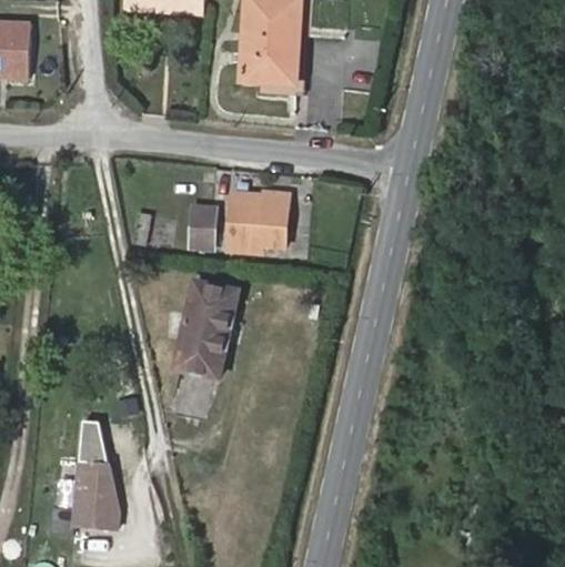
[(296,84),(301,0),(245,0),(241,81),(296,84)]
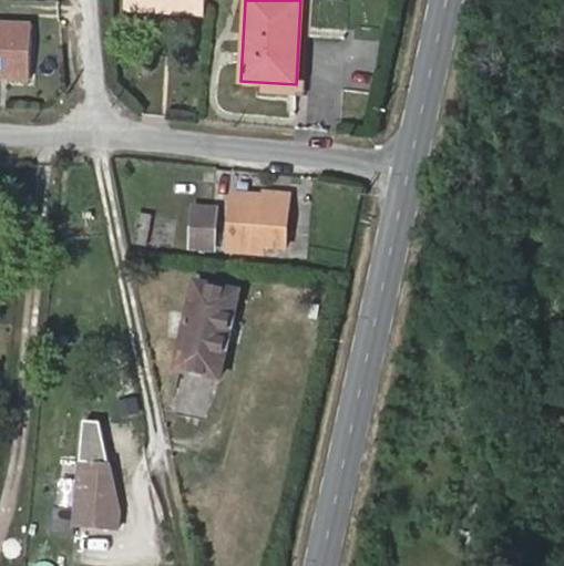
[(0,80),(33,82),(36,23),(0,21),(0,80)]
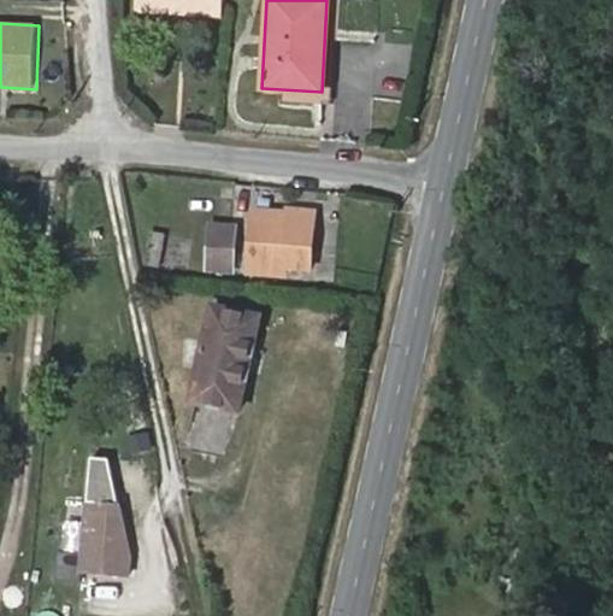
[(283,210),(249,207),(243,275),(284,279),(286,270),(310,273),(316,207),(284,205),(283,210)]
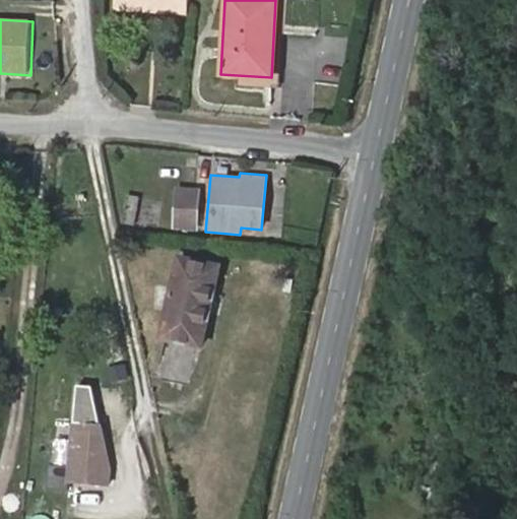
[(199,188),(174,186),(171,229),(196,231),(199,188)]
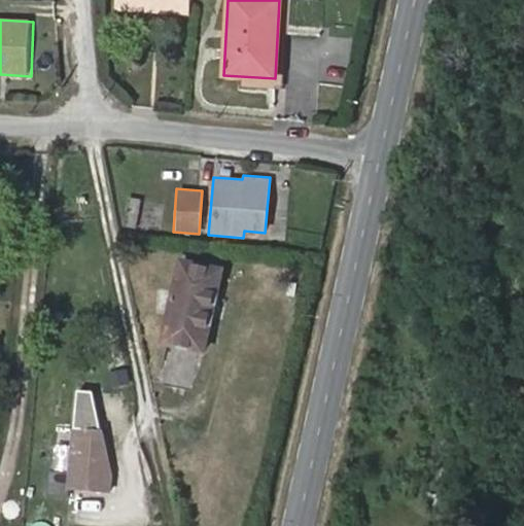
[(123,225),(135,226),(138,198),(126,196),(123,225)]
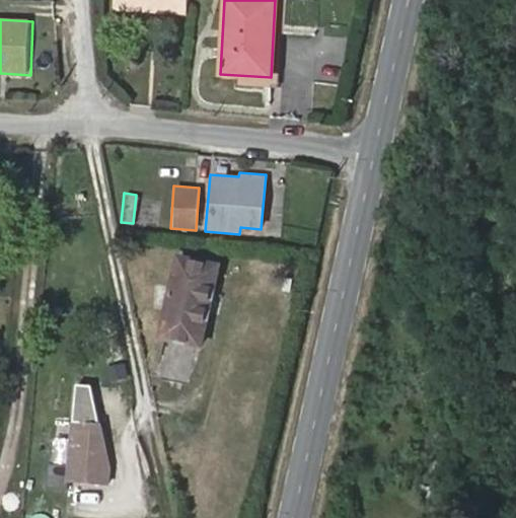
[(220,264),(175,252),(154,337),(200,348),(220,264)]
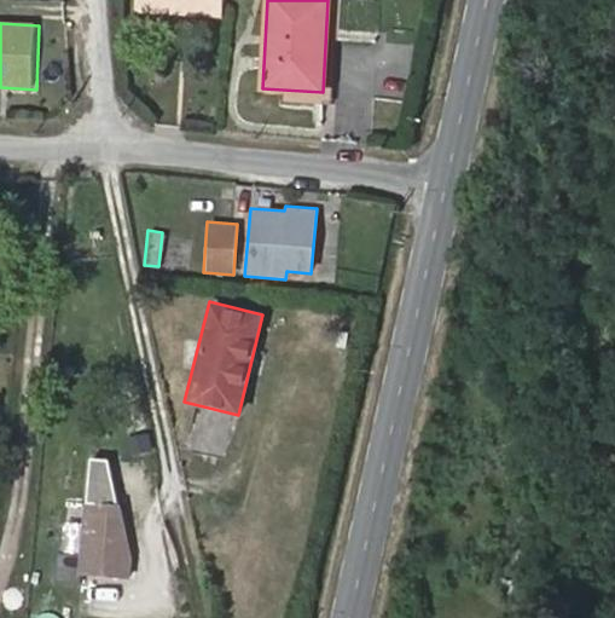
[(109,457),(88,457),(79,572),(133,577),(135,554),(109,457)]
